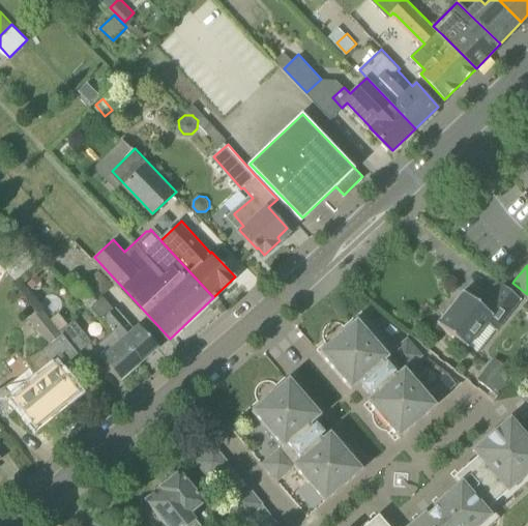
[(88,280),(77,292),(91,307),(91,305),(115,328),(143,360),(159,346),(140,323),(134,328),(129,324),(132,323),(116,305),(115,307),(88,280)]
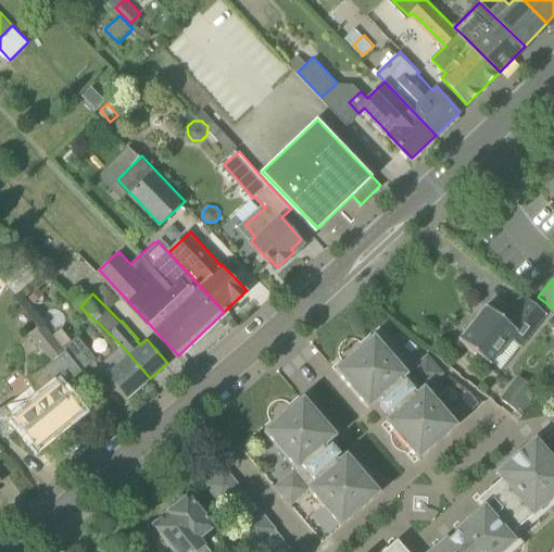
[(521,345),(548,311),(527,295),(506,321),(486,306),(462,337),(460,338),(490,363),(512,336),(521,345)]
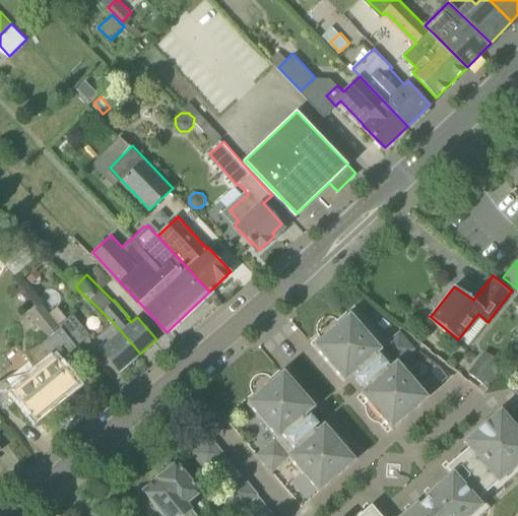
[(77,384),(57,360),(76,344),(60,323),(61,322),(43,302),(29,313),(51,337),(23,351),(29,359),(8,377),(18,388),(15,390),(38,415),(57,401),(64,395),(63,394),(75,384),(77,384)]
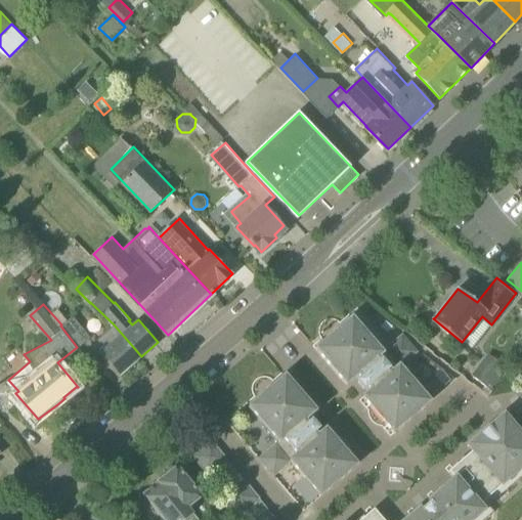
[(74,314),(61,325),(60,326),(77,347),(91,336),(74,314)]
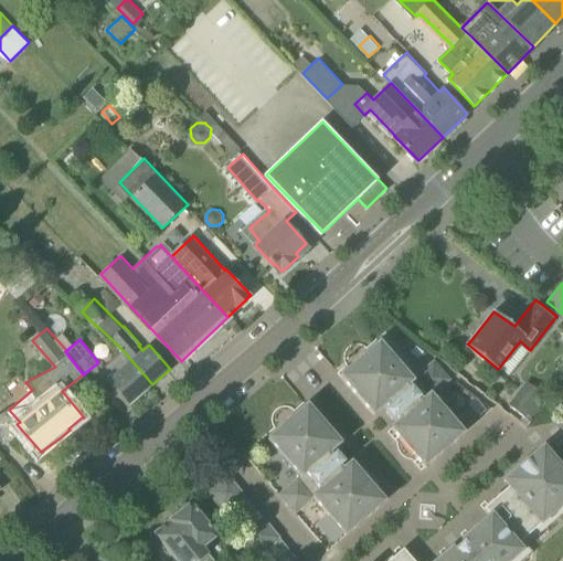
[(381,340),(342,373),(375,412),(389,401),(392,405),(388,409),(394,417),(399,413),(402,417),(393,425),(404,440),(410,435),(420,446),(414,451),(426,464),(465,431),(433,392),(450,377),(435,359),(414,378),(381,340)]
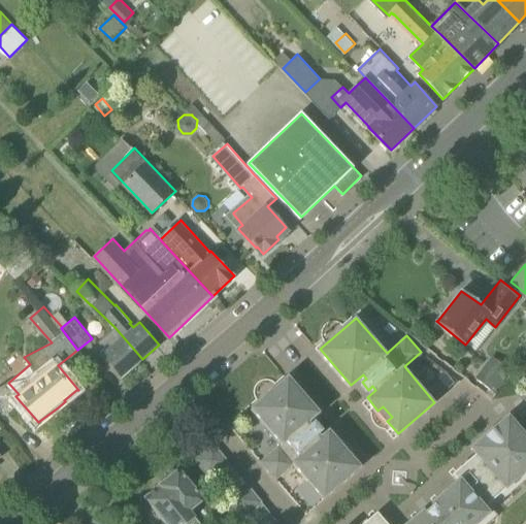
[(114,327),(94,345),(122,377),(142,359),(114,327)]
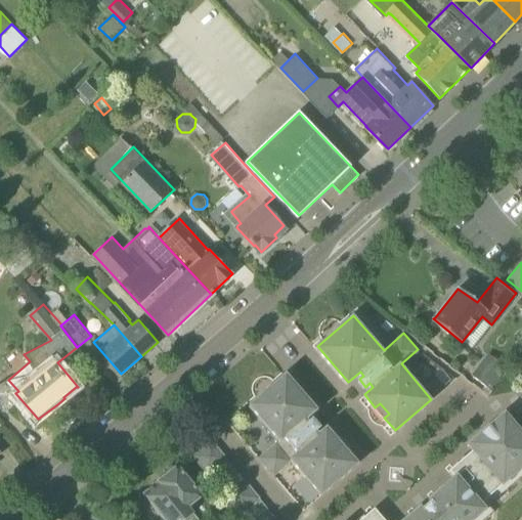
[(508,365),(490,352),(476,371),(493,384),(508,365)]
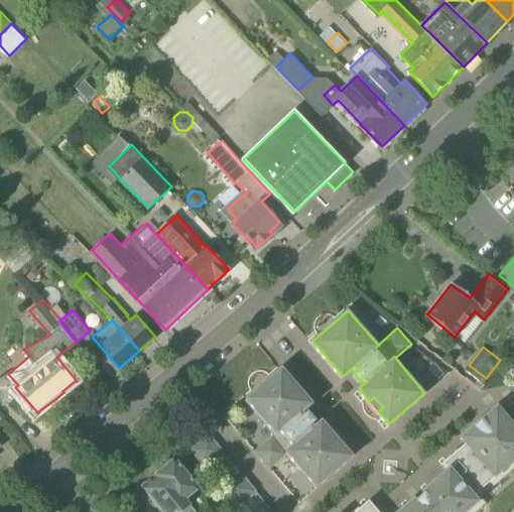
[(437,365),(420,379),(426,387),(444,373),(437,365)]
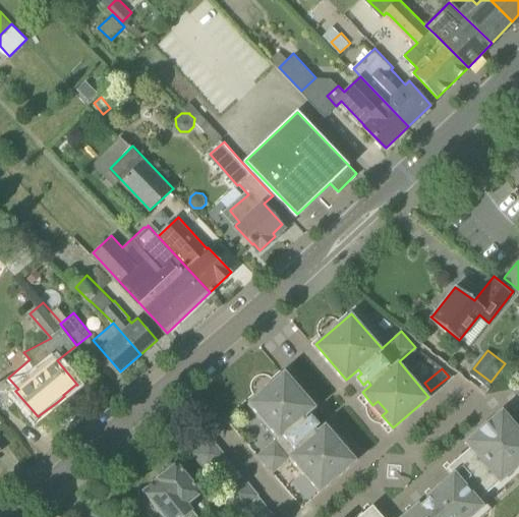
[(290,456),(321,491),(356,460),(345,447),(341,451),(331,441),(336,437),(325,424),(316,432),(313,427),(318,424),(310,417),(307,420),(303,416),(315,406),(285,370),(248,401),(279,437),(260,454),(274,470),(290,456)]
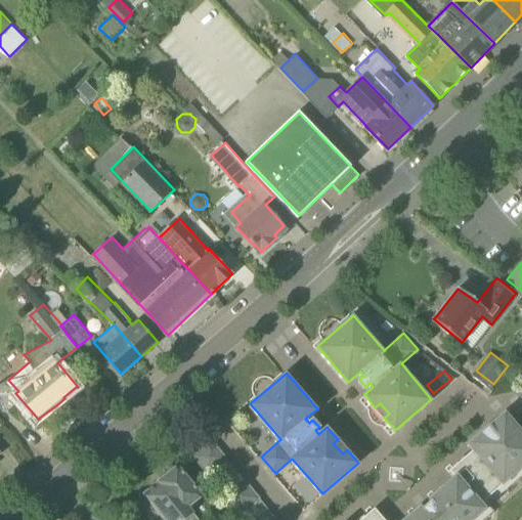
[(481,503),(521,467),(521,430),(507,413),(487,427),(469,443),(474,449),(450,469),(455,475),(432,495),(438,503),(435,506),(431,502),(424,509),(427,513),(424,516),(418,509),(403,519),(386,519),(375,507),(359,519),(473,519),(486,509),(481,503)]
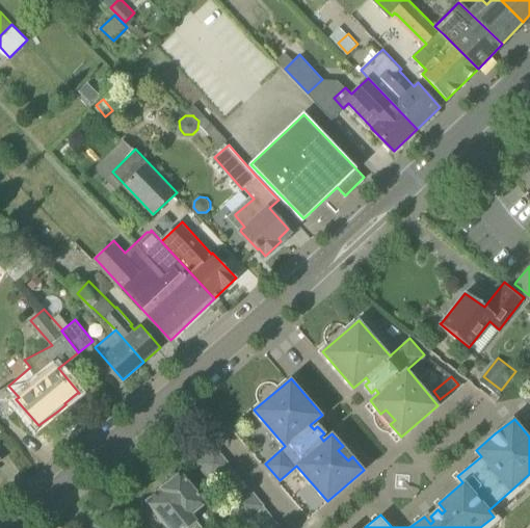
[(204,470),(224,453),(216,444),(196,460),(204,470)]
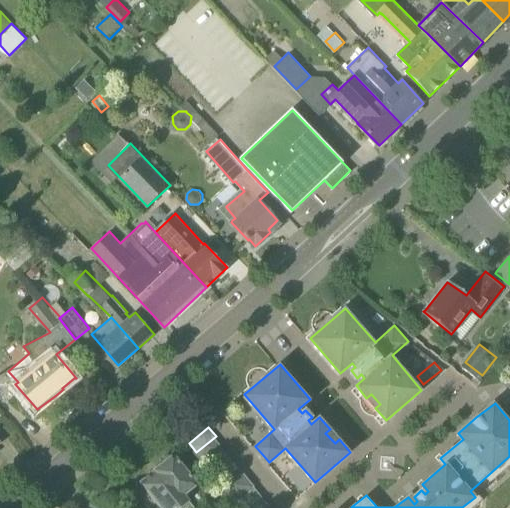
[(205,462),(223,447),(224,446),(216,436),(196,452),(204,462),(205,462)]
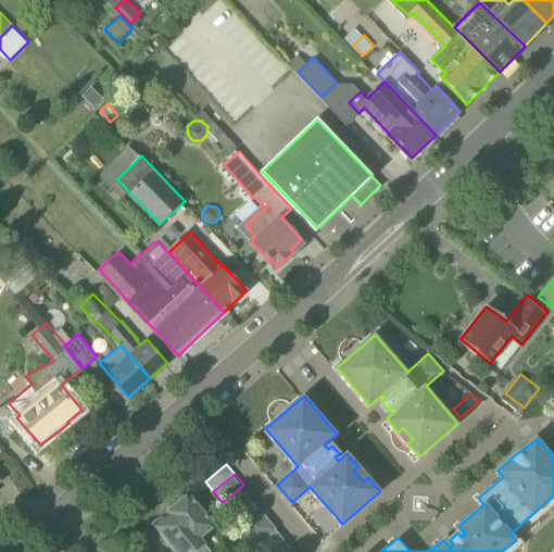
[(228,510),(230,513),(251,496),(242,486),(223,502),(228,510)]
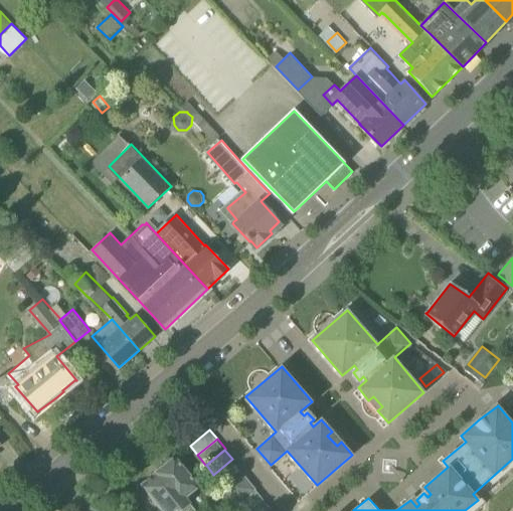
[(200,486),(175,457),(173,458),(167,457),(162,461),(162,468),(142,484),(165,510),(197,510),(186,497),(200,486)]
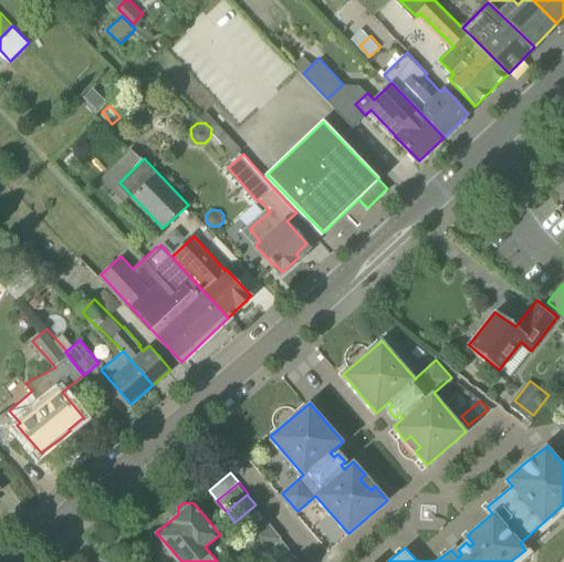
[(235,522),(243,532),(264,516),(256,505),(235,522)]
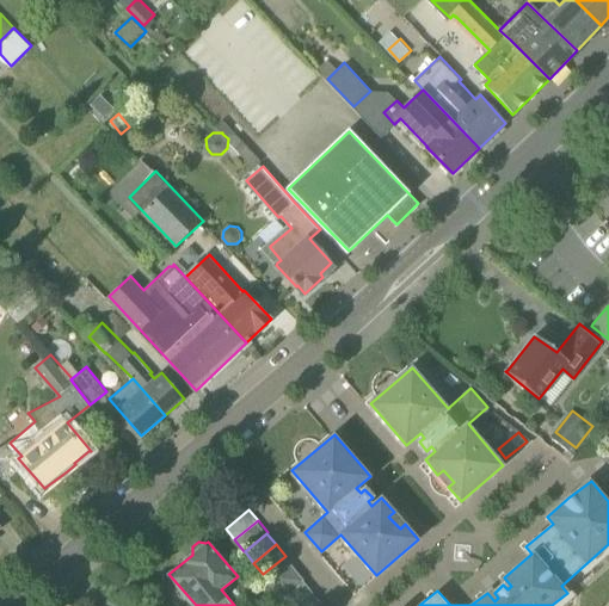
[(244,567),(251,560),(245,551),(244,551),(237,556),(244,567)]
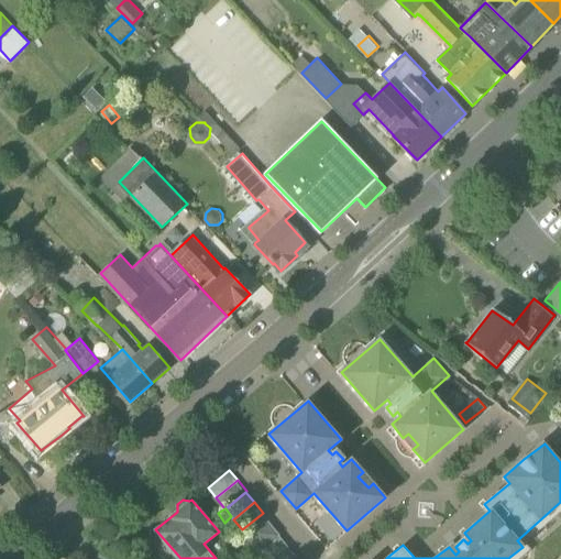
[(242,529),(251,540),(272,523),(263,512),(263,513),(242,529)]
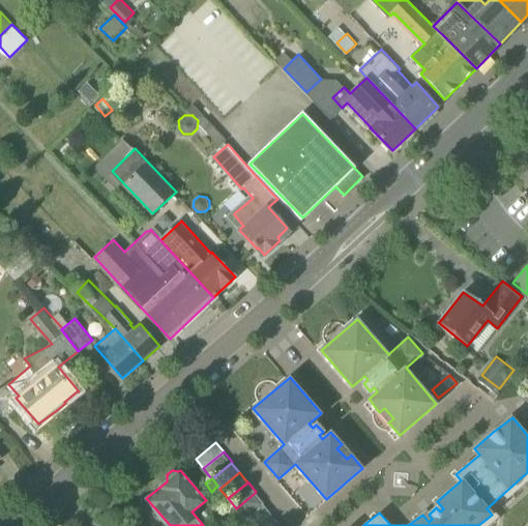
[(236,508),(244,519),(264,502),(265,502),(256,492),(236,508)]
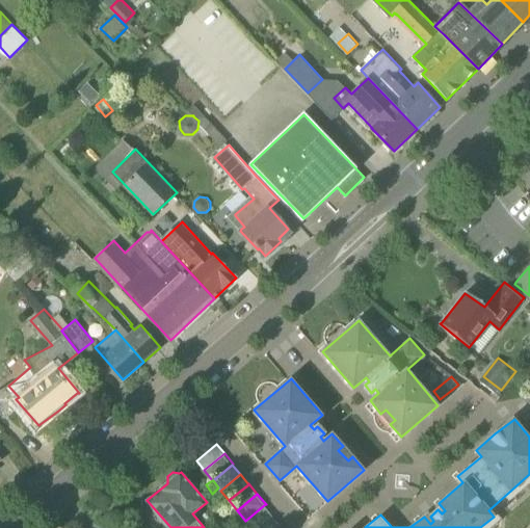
[(245,521),(252,527),(256,527),(273,515),(265,504),(245,521)]
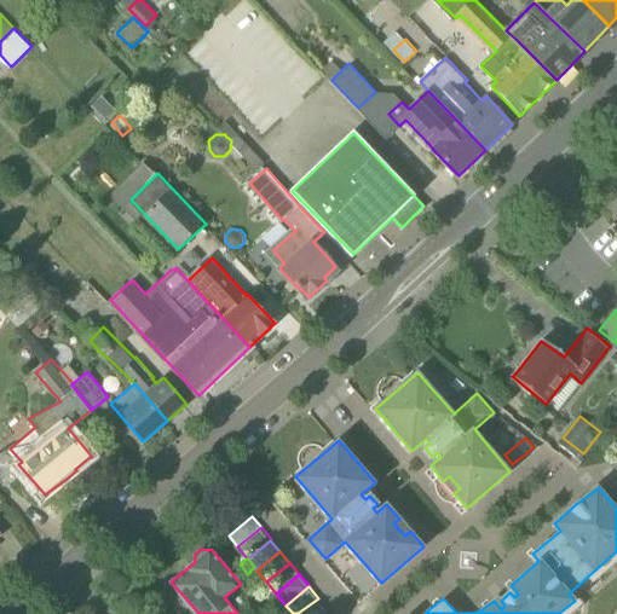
[(298,613),(321,613),(327,609),(318,598),(298,613)]
